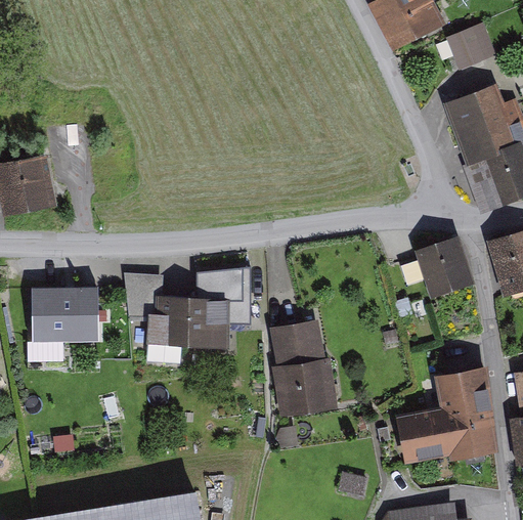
[(445,24),(433,0),(387,0),(409,42),(445,24)]
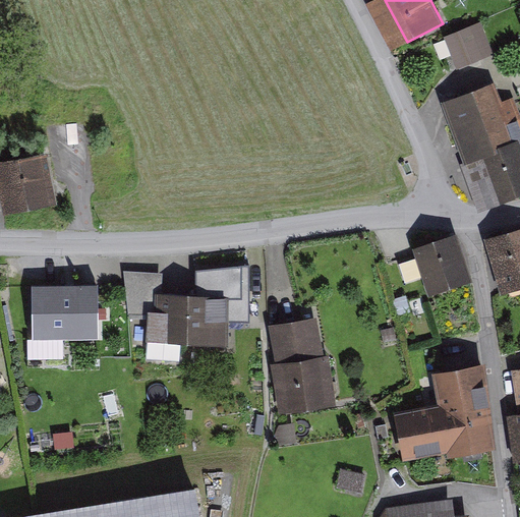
[(477,25),(444,39),(456,69),(489,55),(477,25)]
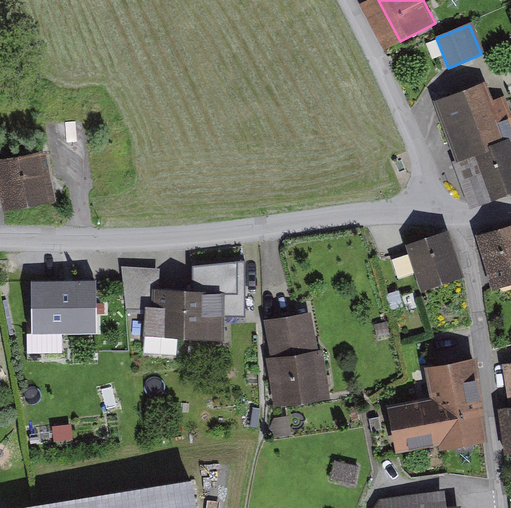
[(510,98),(490,108),(482,88),(437,107),(462,164),(475,158),(492,198),(510,189),(510,98)]
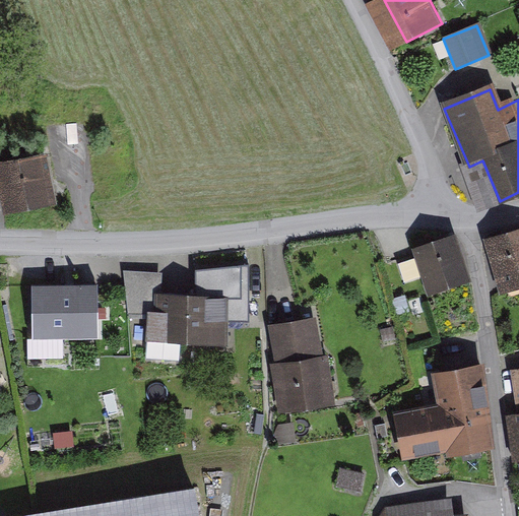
[(53,207),(29,109),(0,116),(0,188),(7,218),(53,207)]
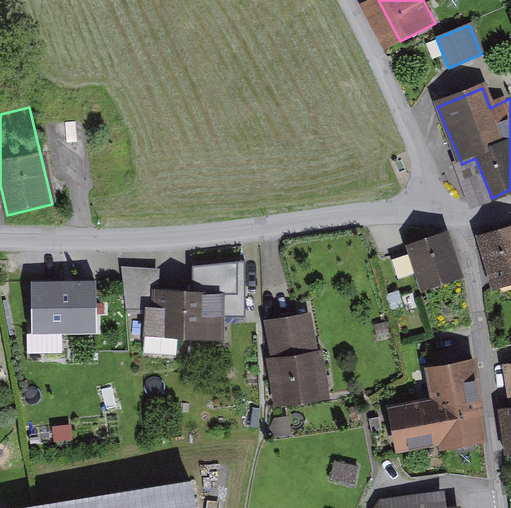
[(510,233),(484,241),(498,290),(510,286),(510,233)]
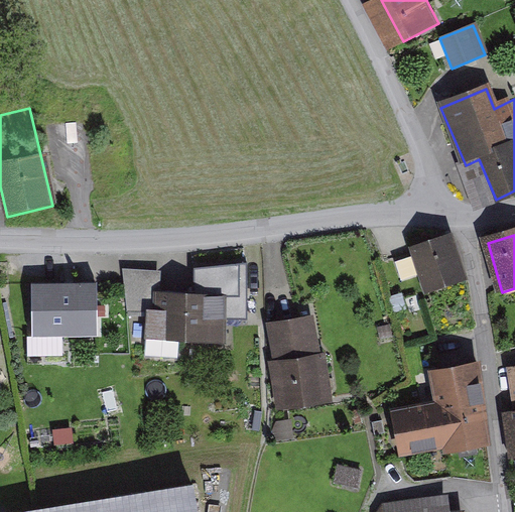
[(465,278),(451,236),(410,249),(424,291),(465,278)]
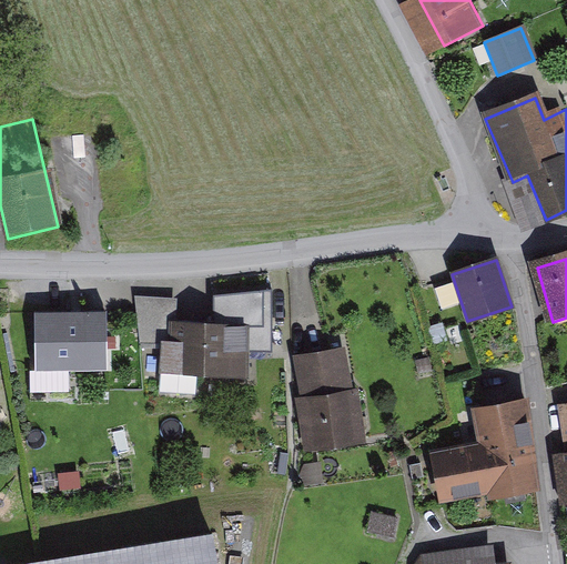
[(175,301),(135,299),(139,350),(159,353),(159,376),(249,380),(249,352),(271,351),(270,291),(214,296),(215,320),(175,320),(175,301)]
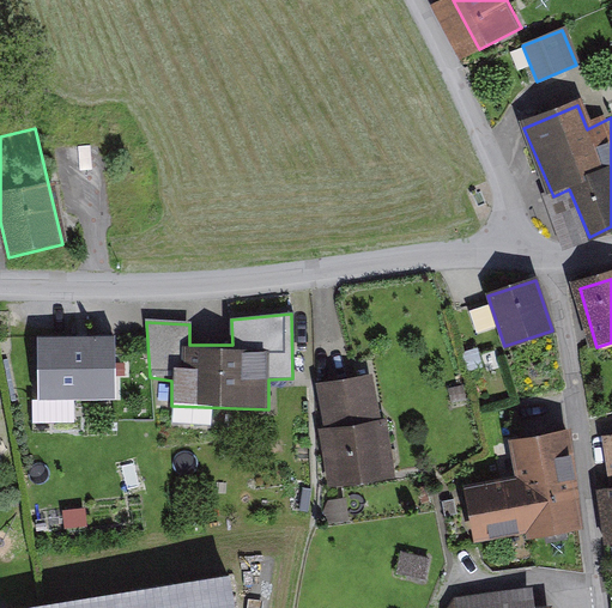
[(113,335),(36,338),(37,402),(114,400),(113,335)]
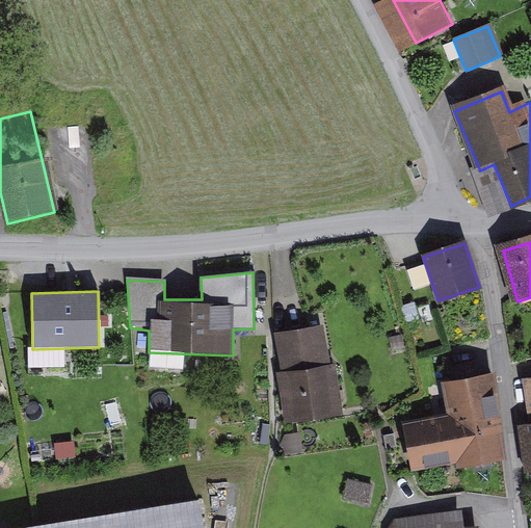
[(320,326),(272,335),(288,422),(336,414),(320,326)]
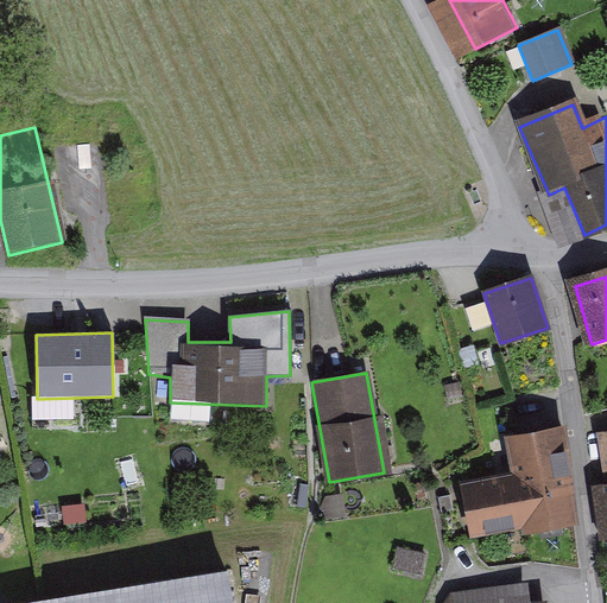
[(556,429),(504,433),(507,476),(456,481),(461,534),(566,524),(556,429)]
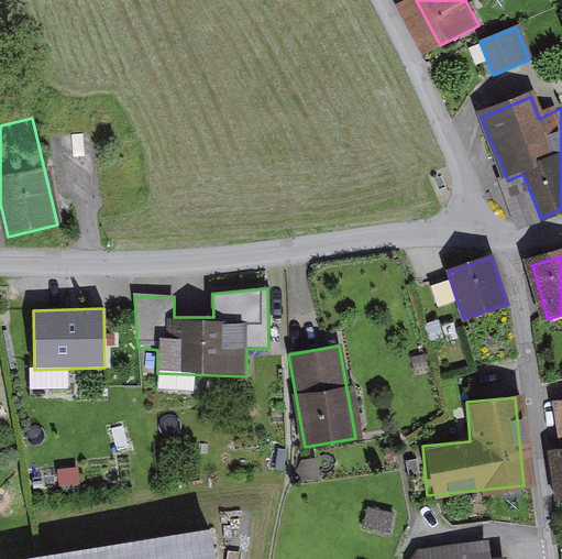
[(35,552),(3,557),(3,558),(209,558),(206,528),(35,552)]
